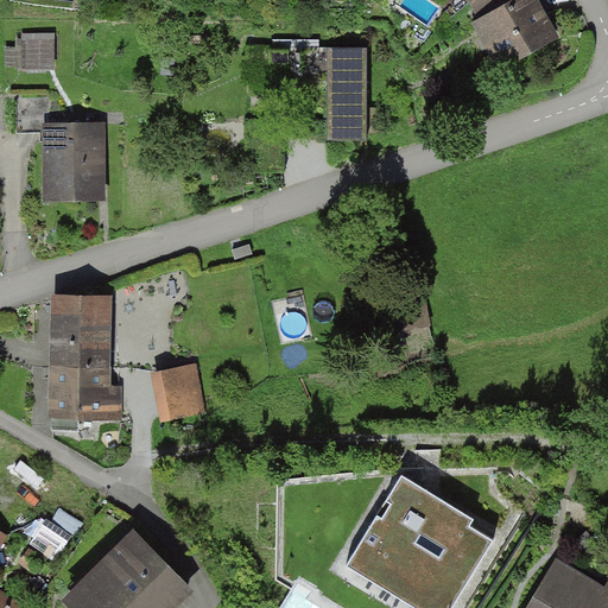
[(449,0),(479,20),(473,24),(499,69),(559,40),(540,0),(449,0)]
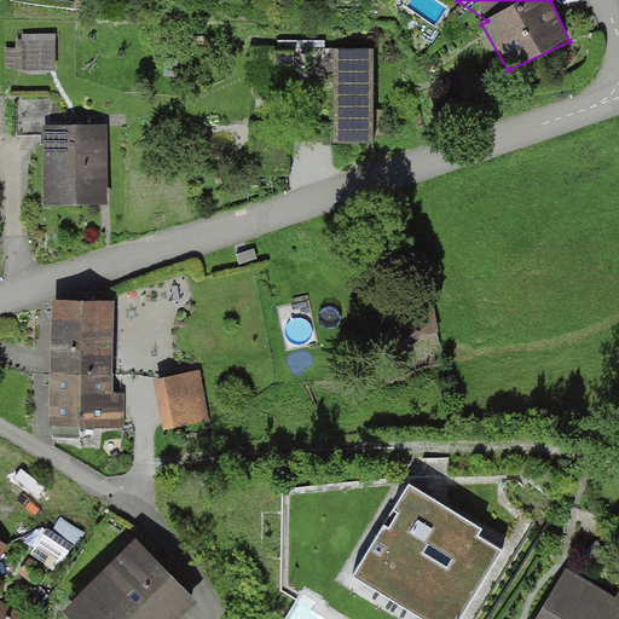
[(56,41),(22,40),(22,74),(55,74),(56,41)]
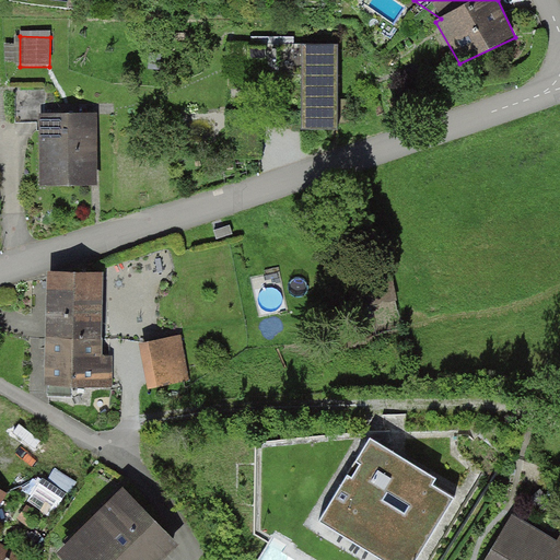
[(304,46),(303,119),(338,120),(339,46),(304,46)]
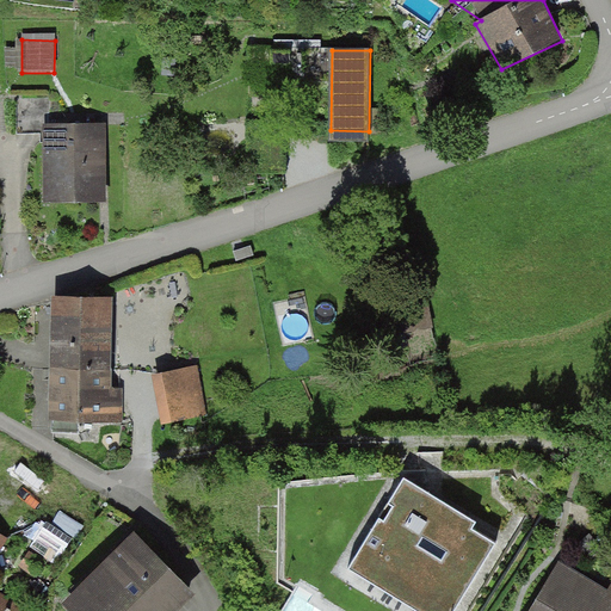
[(100,119),(41,119),(41,202),(99,203),(100,119)]
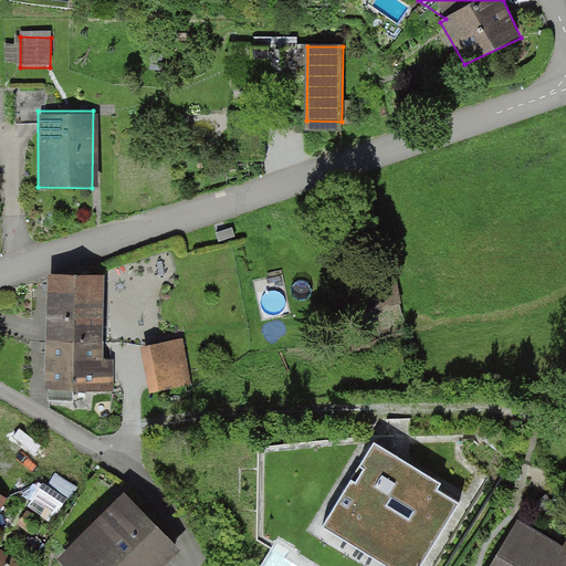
[(237,237),(233,228),(218,232),(220,241),(237,237)]
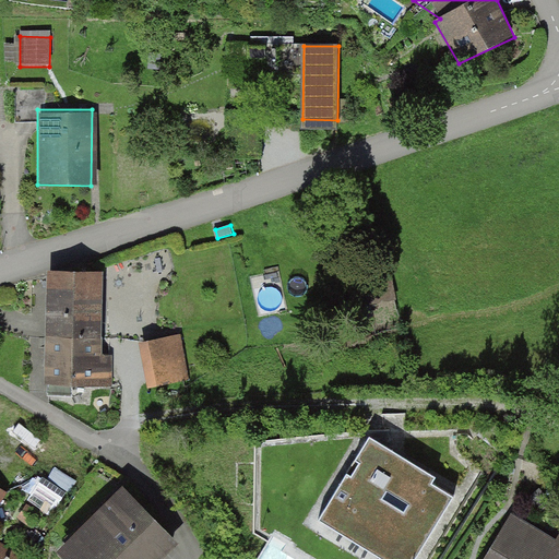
[(98,273),(52,272),(49,394),(72,395),(72,382),(113,384),(111,359),(97,359),(98,273)]
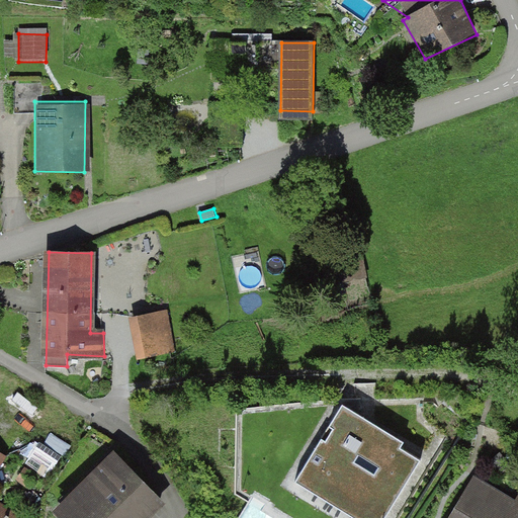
[(168,311),(139,316),(146,356),(171,352),(169,341),(173,340),(168,311)]
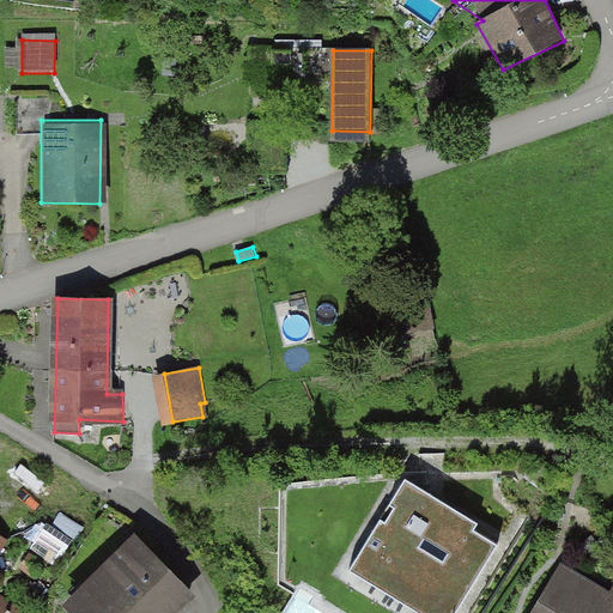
[(480,522),(406,477),(353,562),(436,612),(456,612),(499,544),(475,529),(480,522)]
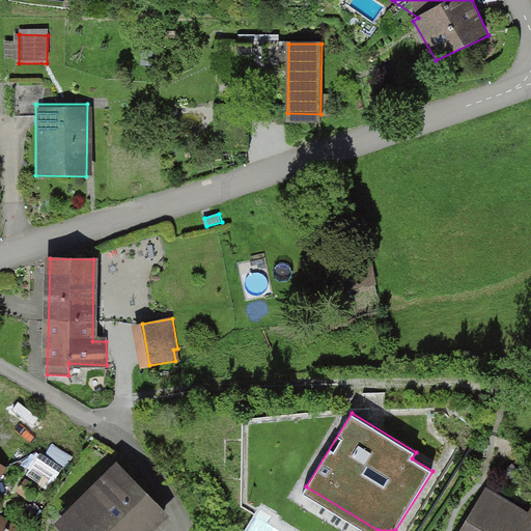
[(53,527),(57,530),(151,530),(166,518),(114,467),(53,527)]
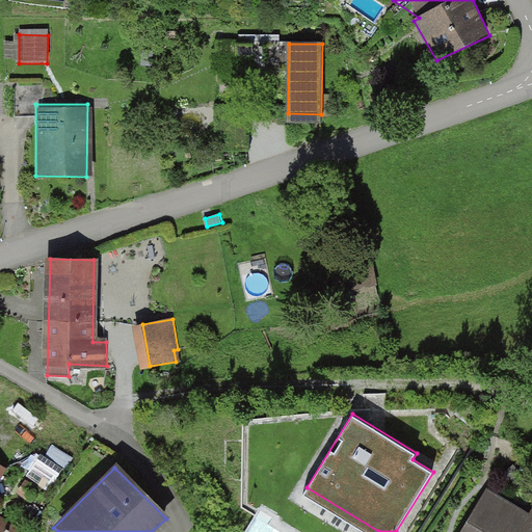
[(531,531),(531,517),(488,491),(463,531),(531,531)]
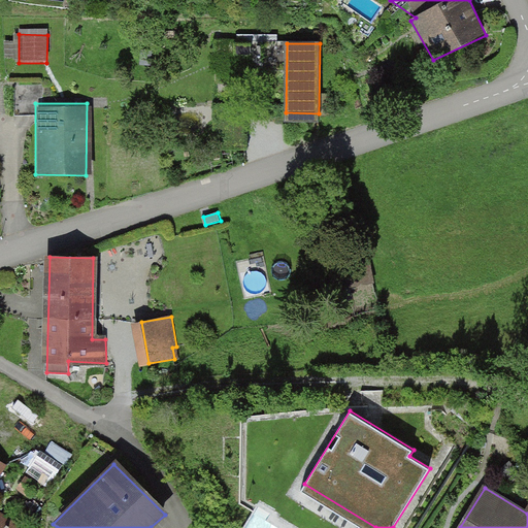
[(18,527),(0,517),(0,527),(18,527)]
